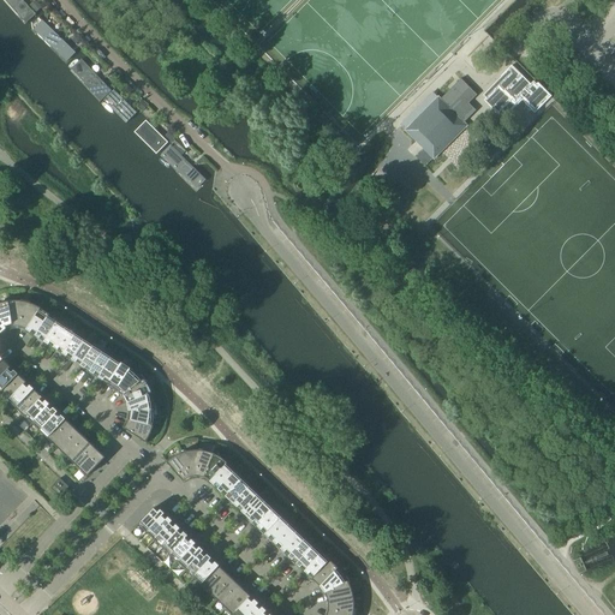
[(47,29),(64,48),(66,48),(70,46),(70,42),(53,23),(49,23),(47,25),(47,29)]
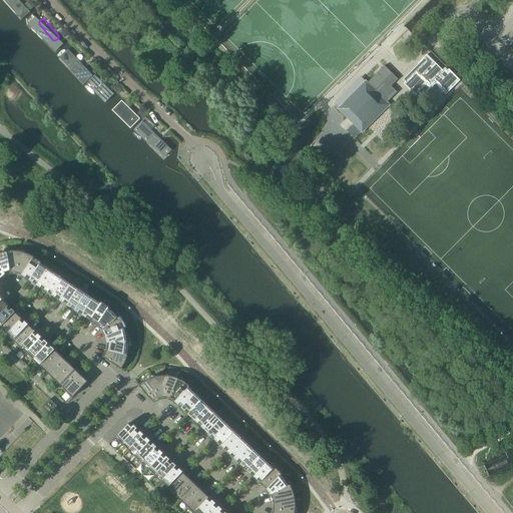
[(68,56),(83,71),(86,71),(88,69),(88,66),(73,51),(70,51),(68,53),(68,56)]
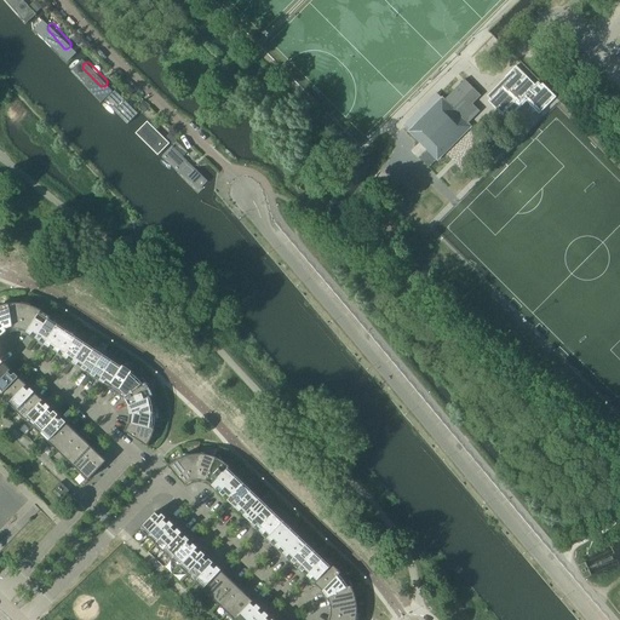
[(516,67),(506,76),(504,78),(507,81),(487,102),(506,121),(528,99),(524,96),(534,86),(516,67)]
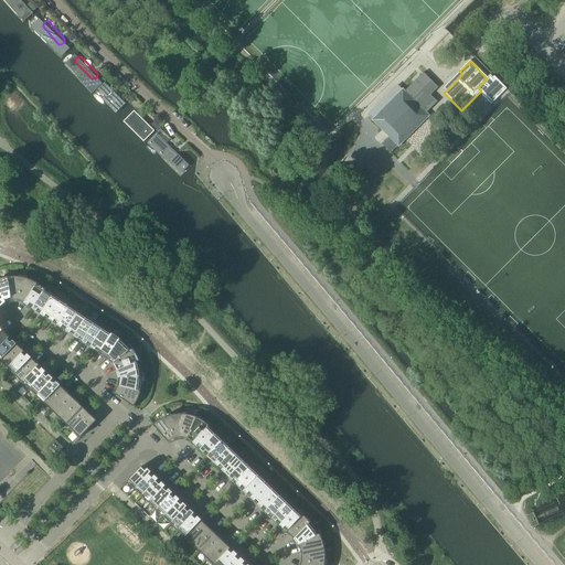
[(438,88),(437,87),(423,73),(404,92),(403,91),(372,120),(388,137),(398,146),(404,140),(405,140),(403,138),(427,115),(419,107),(438,88)]
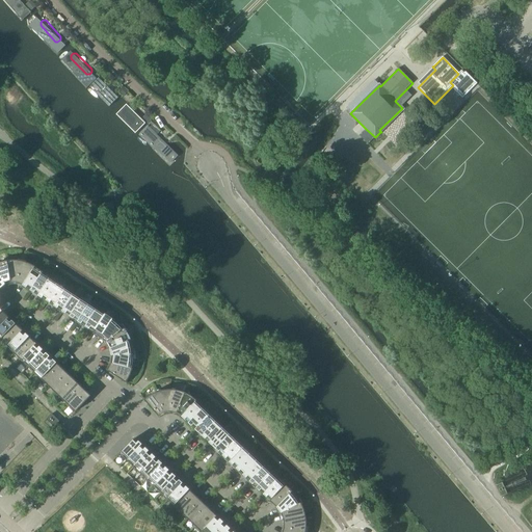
[(477,84),(464,72),(455,82),(458,85),(454,90),(462,99),(477,84)]
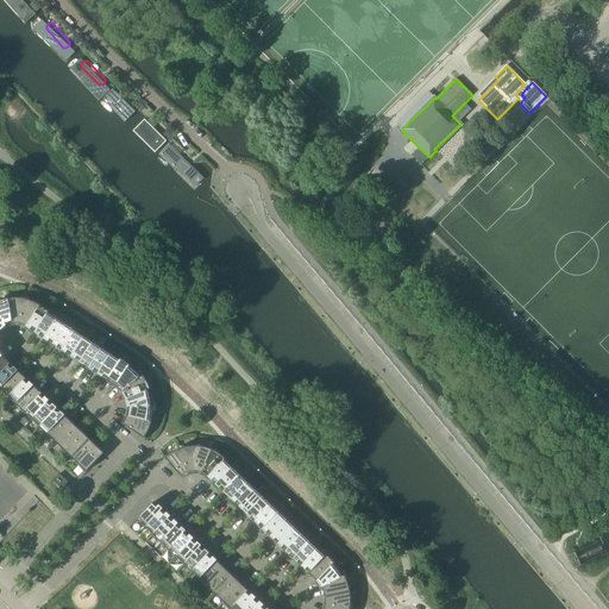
[(110,93),(110,96),(127,114),(131,114),(133,111),(133,108),(115,90),(112,90),(110,93)]
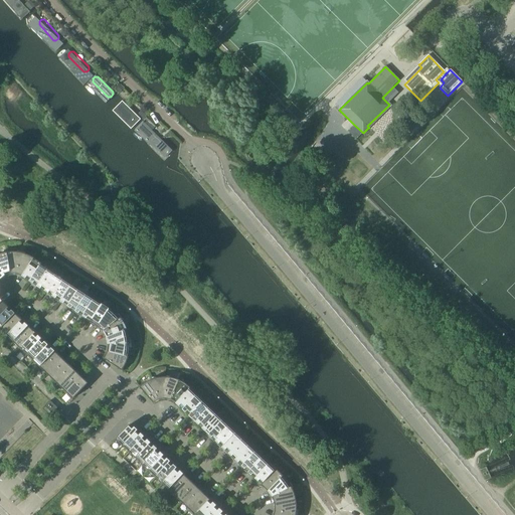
[(117,103),(117,106),(133,120),(136,119),(138,117),(137,114),(122,100),(119,101),(117,103)]
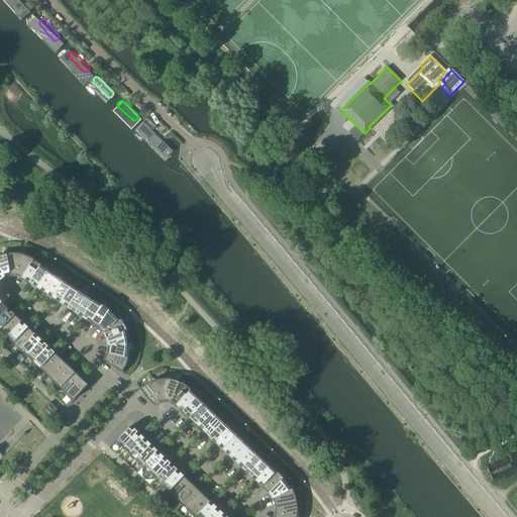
[(144,118),(148,114),(143,110),(140,114),(144,118)]
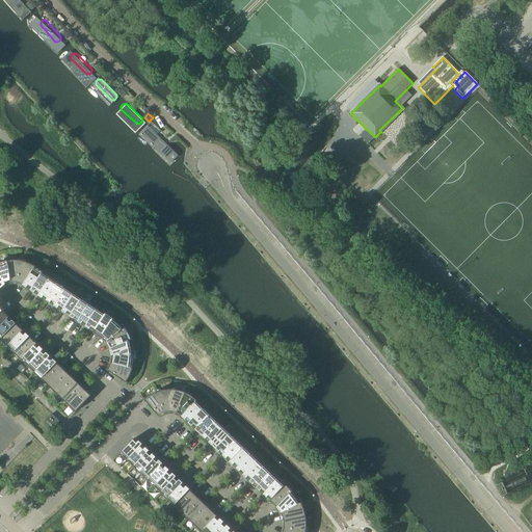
[(165,143),(165,140),(158,133),(154,129),(150,126),(147,126),(144,128),(144,131),(161,145),(163,145),(165,143)]
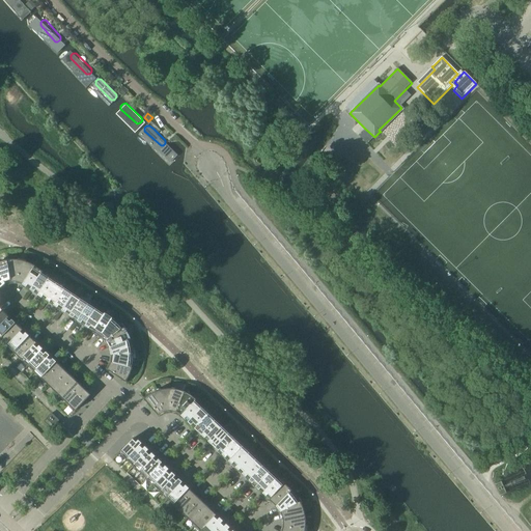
[(367,144),(374,137),(365,129),(358,135),(367,144)]
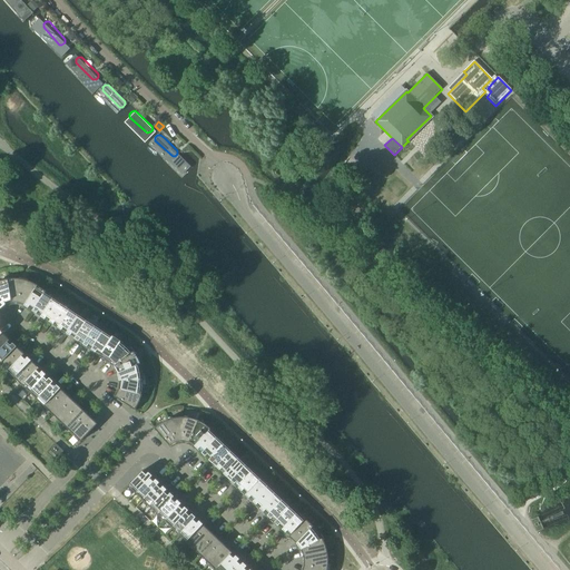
[(11,279),(8,281),(11,304),(18,304),(23,281),(19,281),(17,279),(15,279),(11,279)]
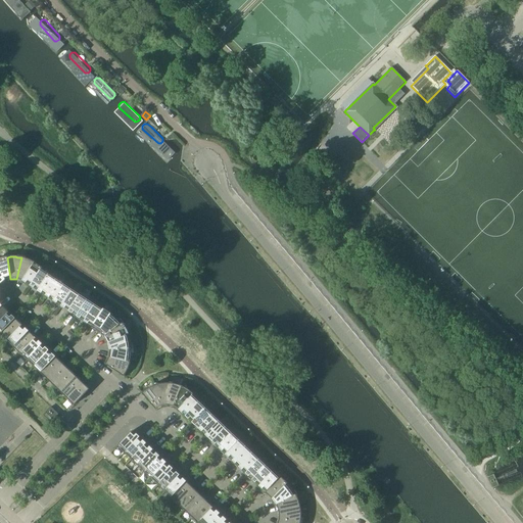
[(0,272),(5,281),(10,279),(7,257),(5,257),(2,258),(0,259),(0,258),(0,272)]
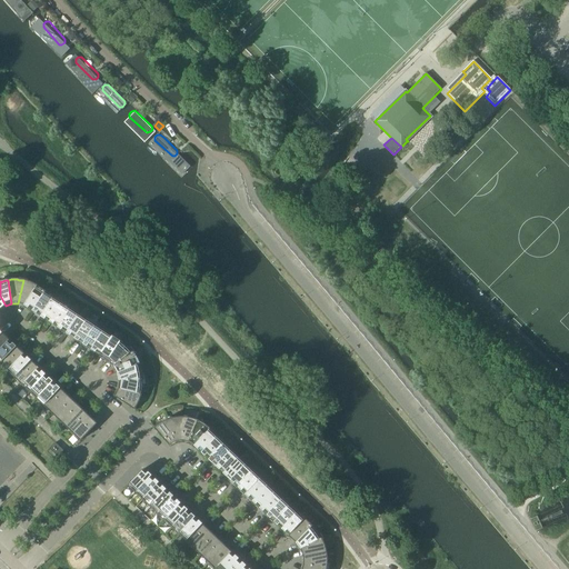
[(25,281),(23,280),(18,303),(25,306),(37,286),(35,285),(32,283),(30,282),(28,281),(25,281)]
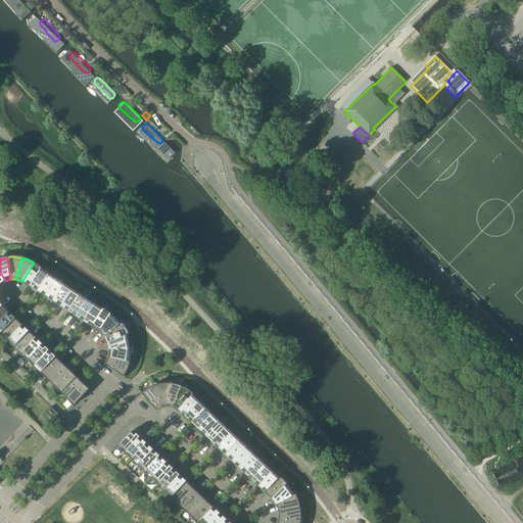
[(42,268),(34,263),(22,281),(30,286),(42,268)]
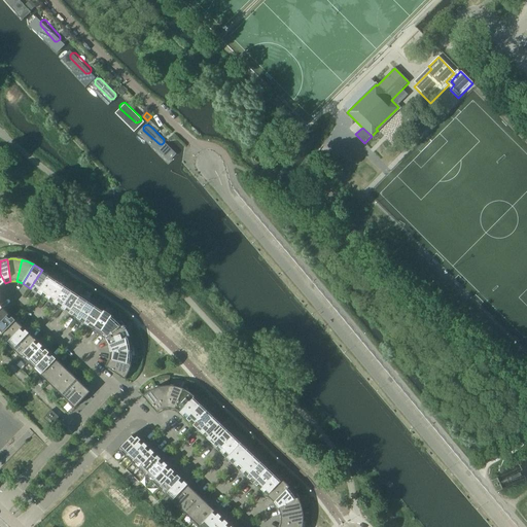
[(49,275),(42,270),(30,288),(38,293),(49,275)]
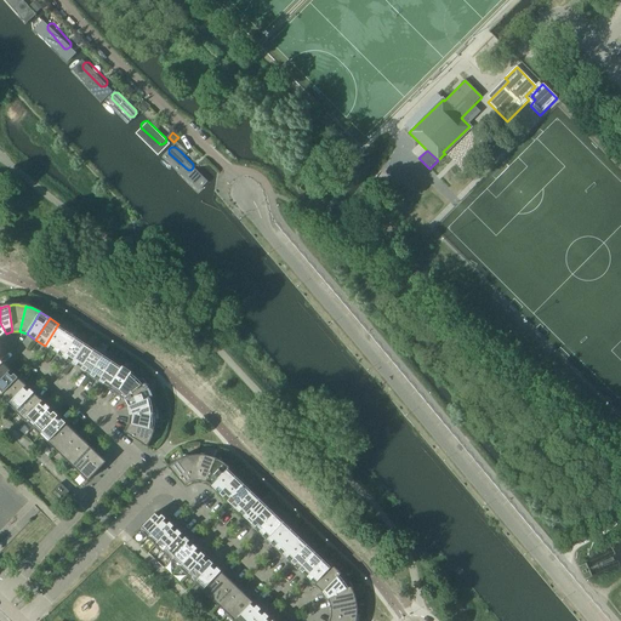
[(68,330),(58,324),(45,346),(53,352),(68,330)]
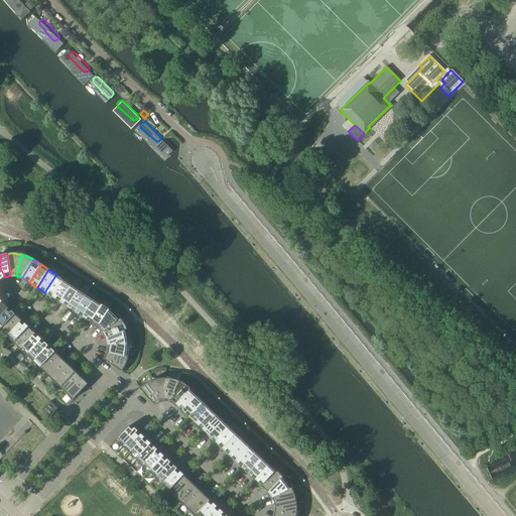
[(63,279),(56,274),(44,292),(52,297),(63,279)]
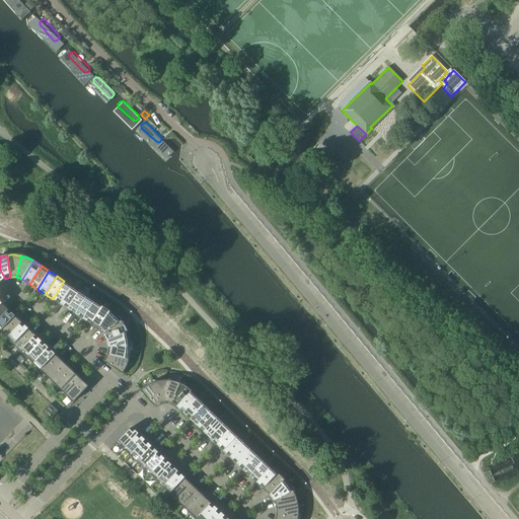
[(72,286),(64,281),(53,299),(60,304),(72,286)]
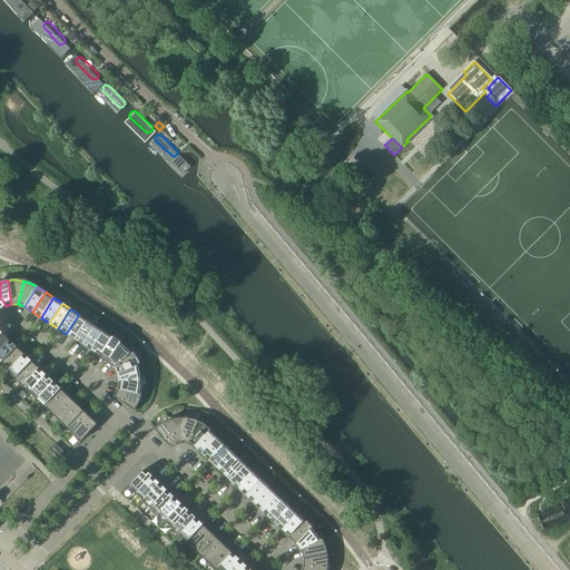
[(88,320),(79,314),(66,334),(75,340),(88,320)]
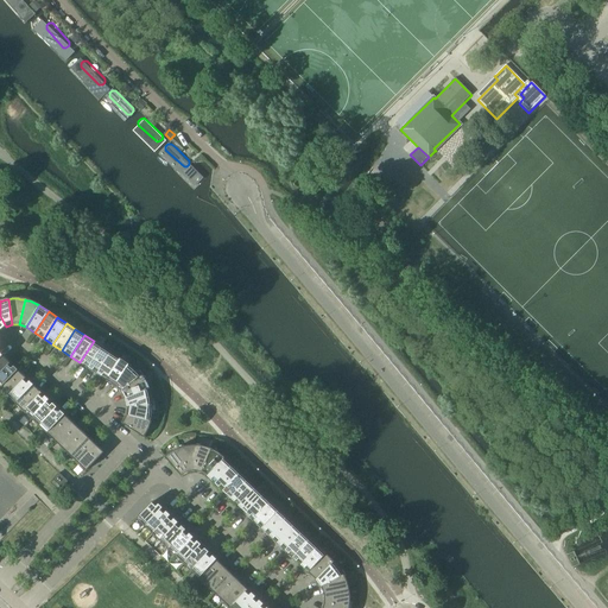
[(102,347),(94,341),(80,362),(89,368),(102,347)]
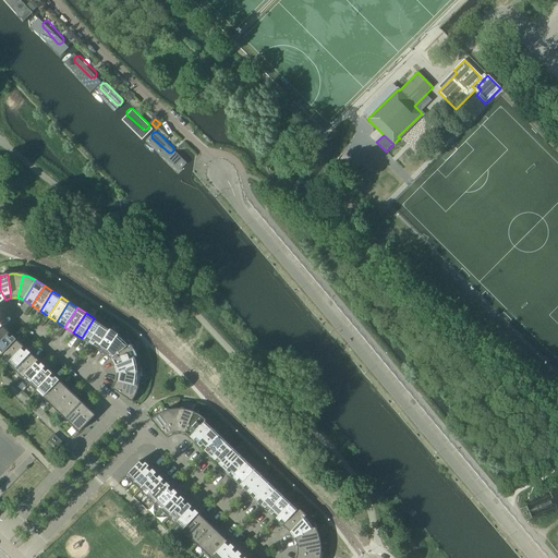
[(102,324),(94,318),(82,338),(89,343),(102,324)]
